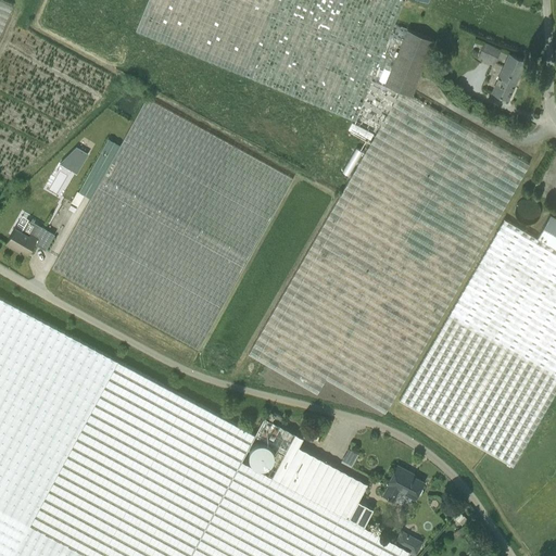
[(0,0),(0,34),(12,5),(0,0)]
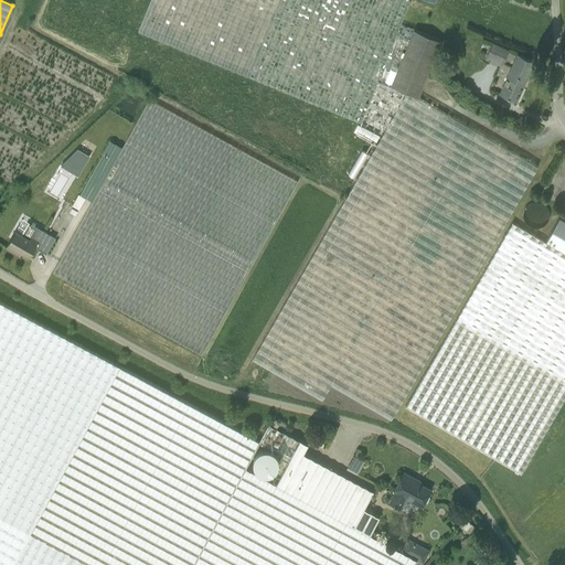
[(350,119),(359,123),(354,132),(379,146),(349,193),(253,359),(322,398),(331,384),(392,418),(537,166),(494,141),(418,96),(440,40),(401,24),(411,0),(409,0),(150,0),(138,31),(350,119)]
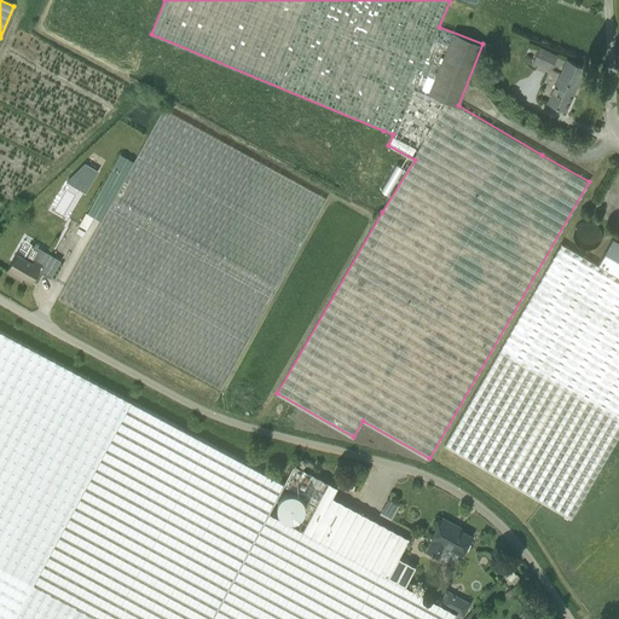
[(556,55),(539,47),(532,64),(550,71),(556,55)]
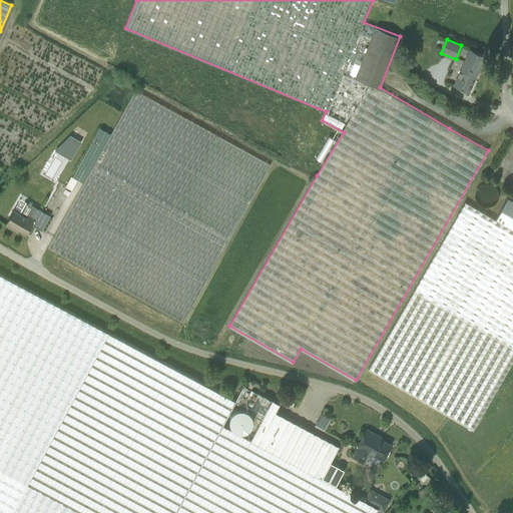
[(457,58),(463,61),(468,48),(462,45),(459,53),(457,58)]
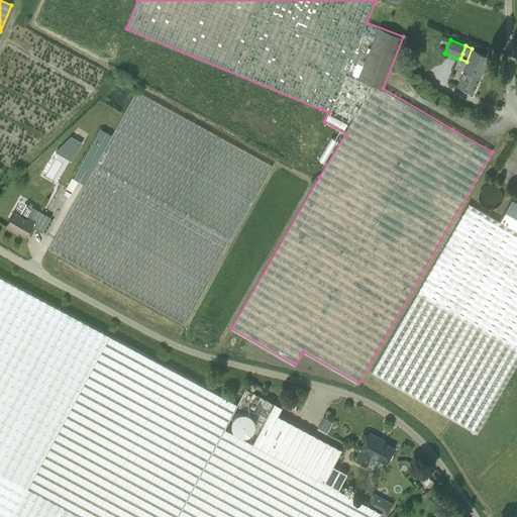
[(457,85),(473,92),(489,57),(474,49),(457,85)]
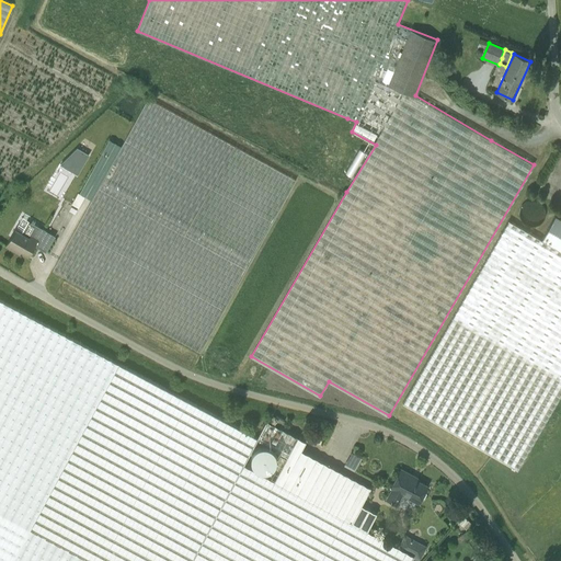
[(122,147),(92,201),(53,272),(199,353),(295,181),(148,99),(122,147)]
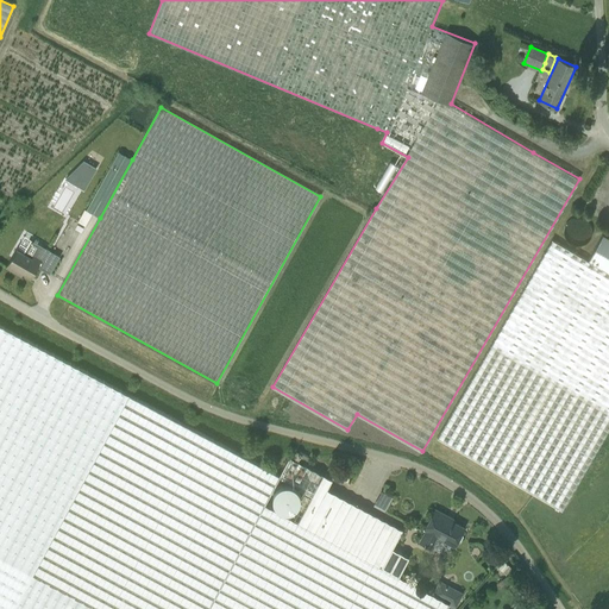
[(86,226),(92,213),(100,218),(132,159),(119,152),(87,209),(85,209),(77,221),(86,226)]
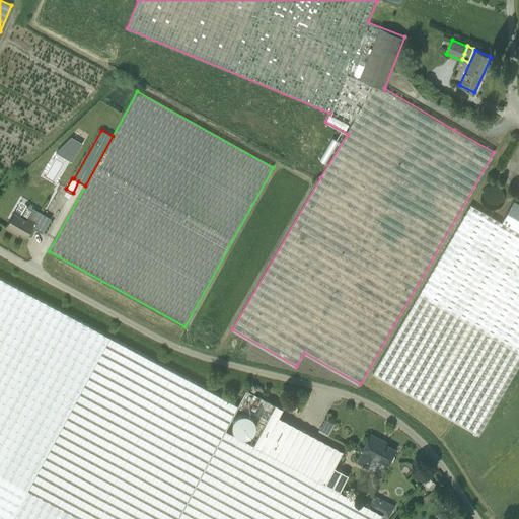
[(56,152),(72,161),(82,143),(71,137),(56,152)]
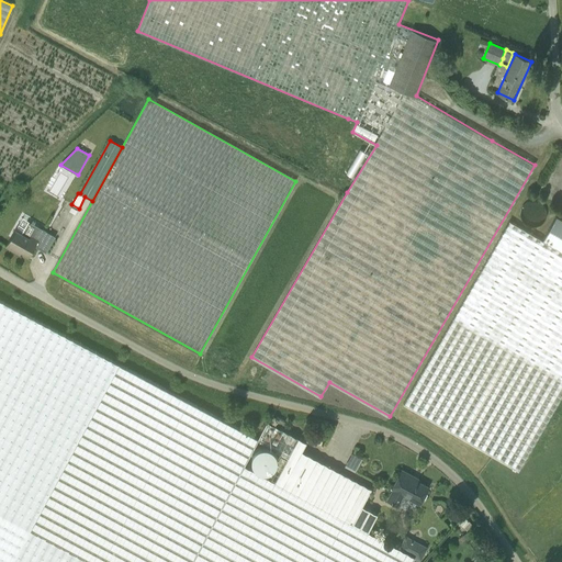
[(542,240),(561,250),(561,220),(557,216),(542,240)]
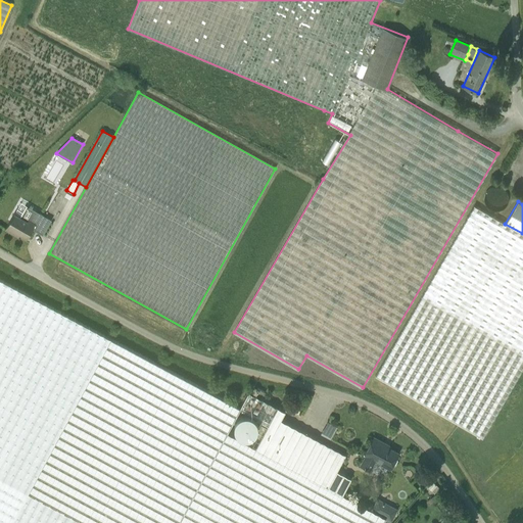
[(522,233),(474,205),(376,376),(482,437),(522,367),(522,233)]
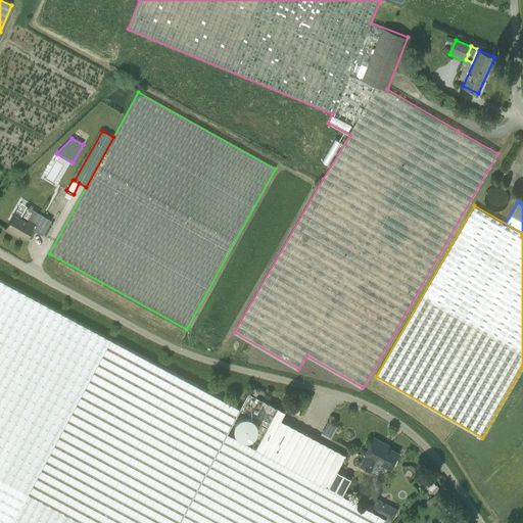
[(20,234),(27,238),(36,223),(29,219),(28,222),(14,214),(5,229),(18,237),(20,234)]
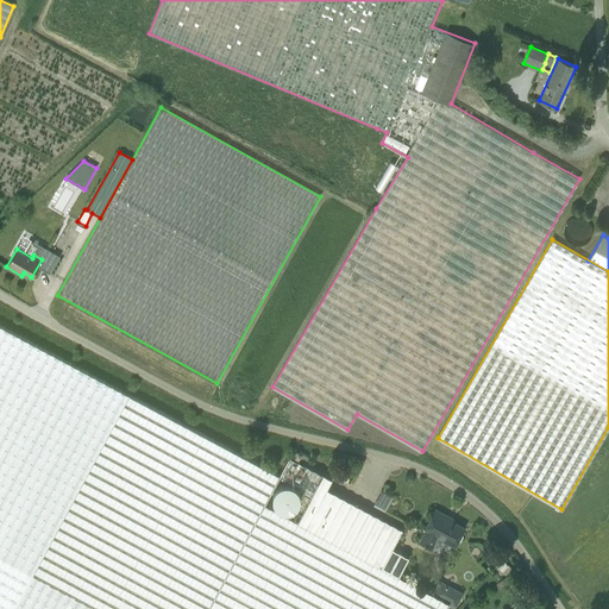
[(0,608),(446,608),(449,606),(454,608),(456,607),(457,607),(464,594),(439,581),(432,594),(399,576),(409,557),(393,548),(402,529),(327,489),(332,479),(289,456),(280,475),(129,395),(0,325),(0,608)]
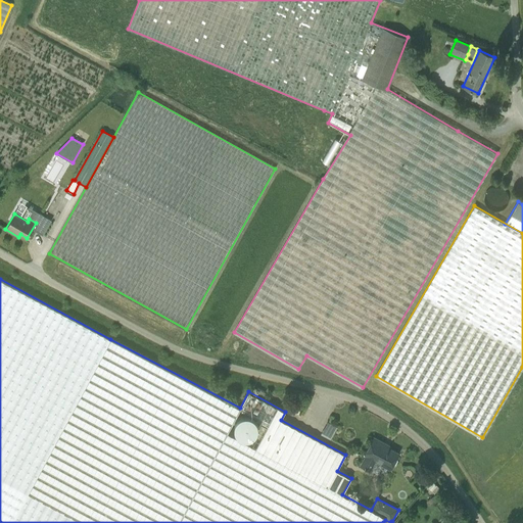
[(265,392),(257,388),(255,393),(263,397),(265,392)]
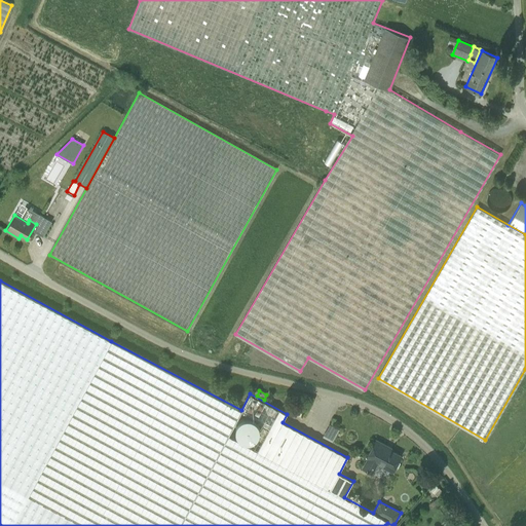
[(283,403),(274,399),(271,404),(279,408),(283,403)]
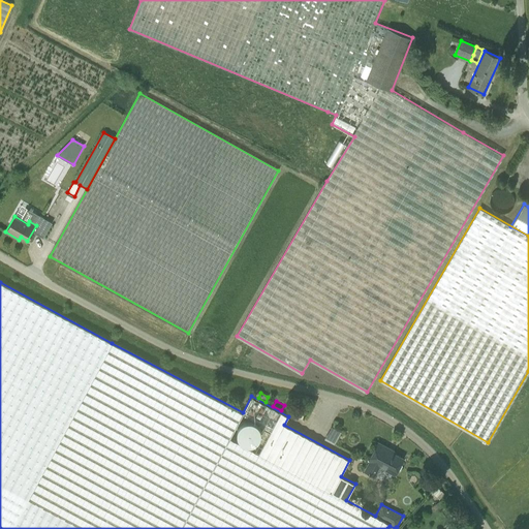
[(387,447),(378,442),(369,459),(371,460),(365,470),(375,475),(379,467),(395,474),(403,458),(387,449),(387,447)]
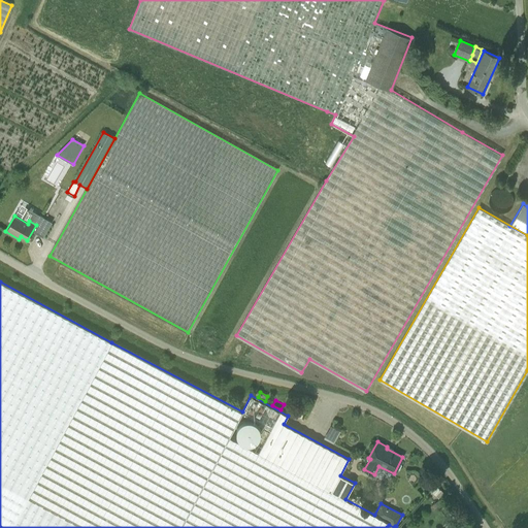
[(436,496),(441,491),(436,487),(432,493),(436,496)]
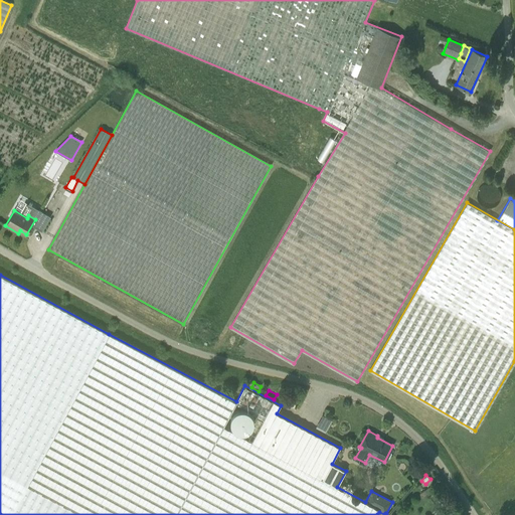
[(420,494),(423,499),(432,492),(428,488),(420,494)]
